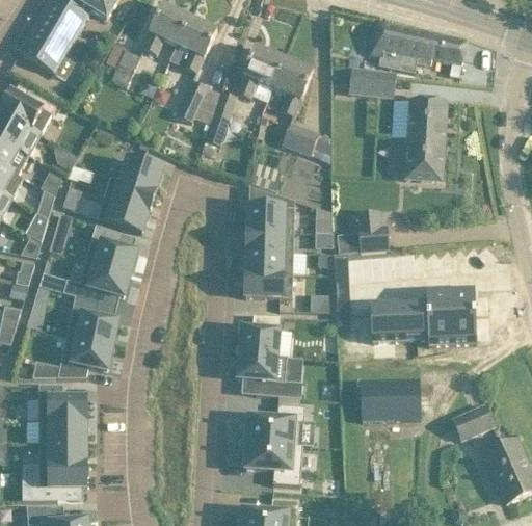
[(51,0),(21,51),(54,72),(62,55),(90,9),(106,19),(116,0),(71,0),(69,3),(63,0),(51,0)]
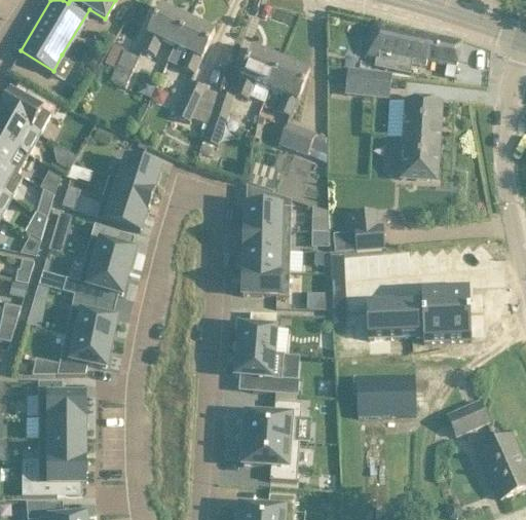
[(162,38),(175,44),(188,15),(161,3),(148,32),(149,32),(142,47),(155,53),(162,38)]
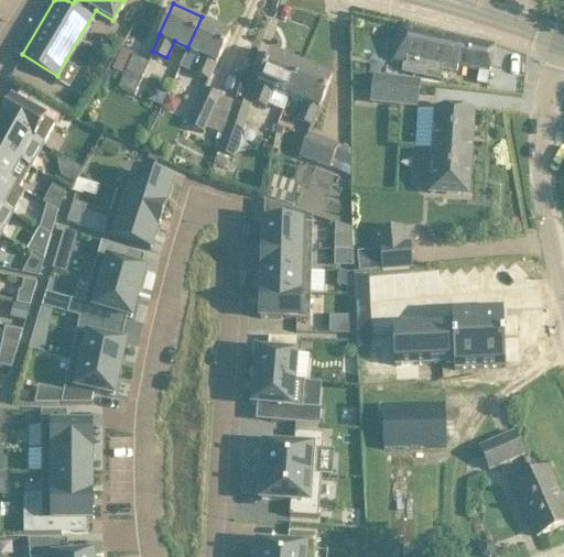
[(202,17),(187,47),(202,53),(194,71),(208,76),(216,59),(230,30),(202,17)]
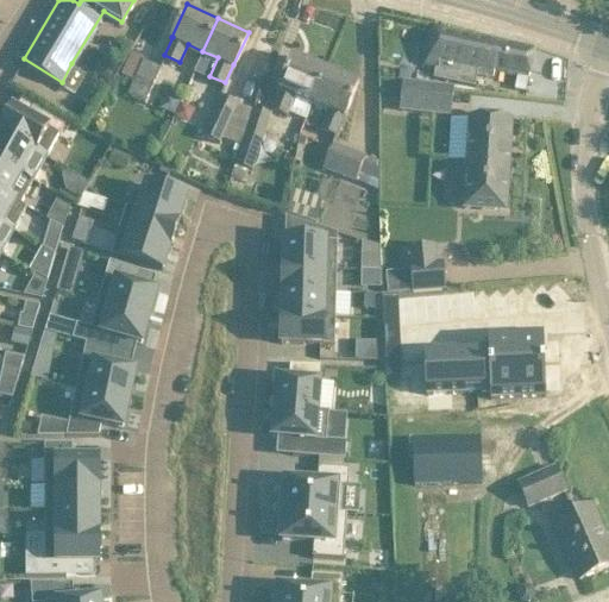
[(433,73),(470,80),(472,68),(493,73),(494,67),(514,70),(527,73),(528,73),(534,44),(433,24),(426,58),(435,61),(433,73)]
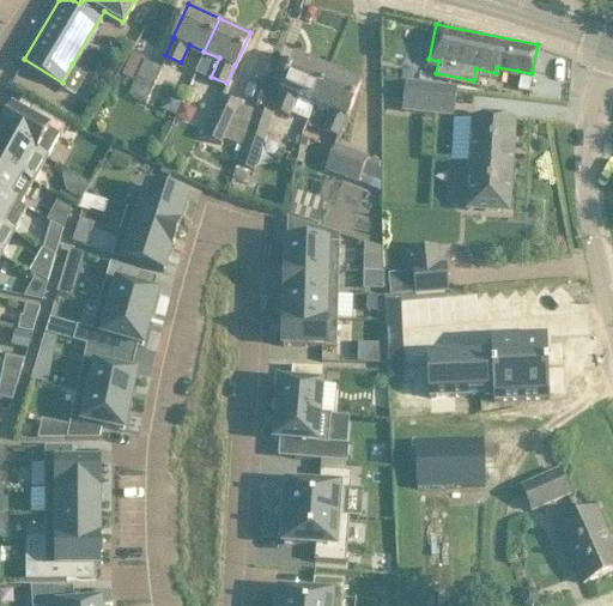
[(127,90),(145,98),(161,62),(144,55),(145,53),(132,47),(121,68),(134,74),(127,90)]
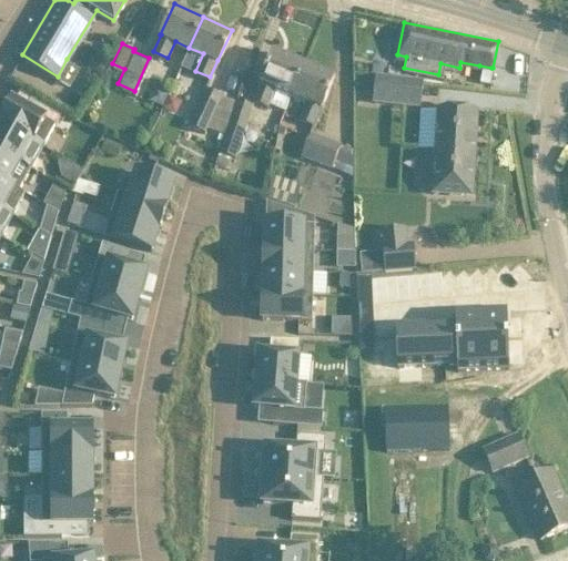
[(285,108),(291,93),(304,61),(273,49),(260,80),(261,80),(253,98),(267,103),(269,101),(285,108)]
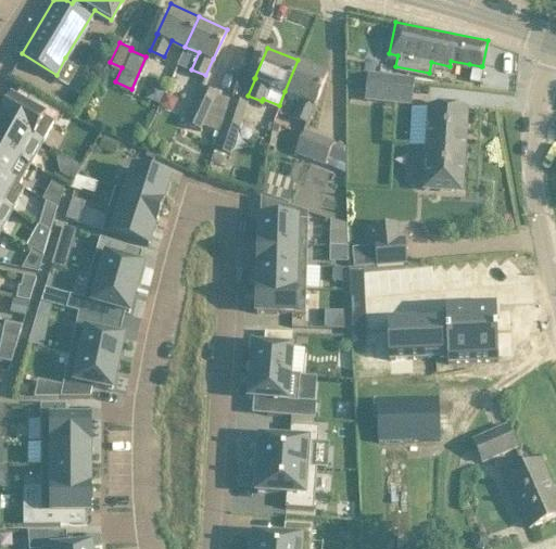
[(298,60),(285,91),(300,97),(293,114),(307,120),(314,103),(315,103),(327,73),(298,60)]
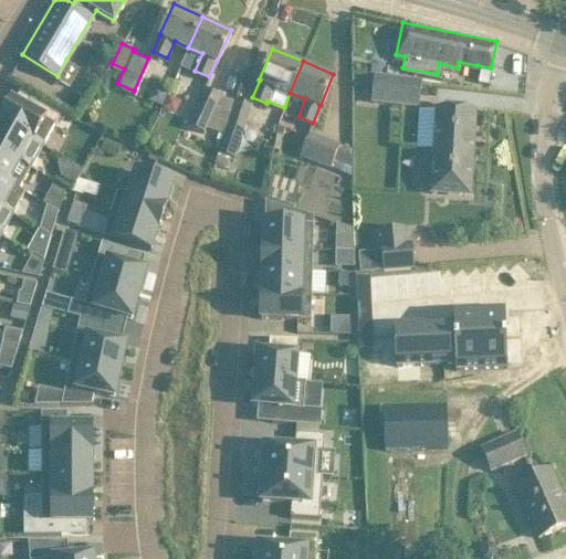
[(478,65),(475,75),(489,77),(490,67),(478,65)]
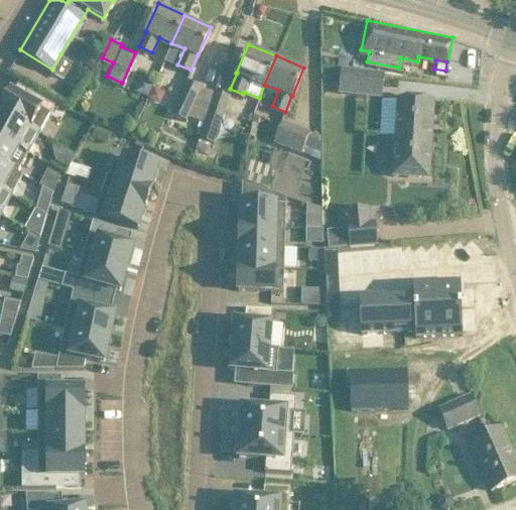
[(339,90),(382,94),(384,71),(341,66),(339,90)]
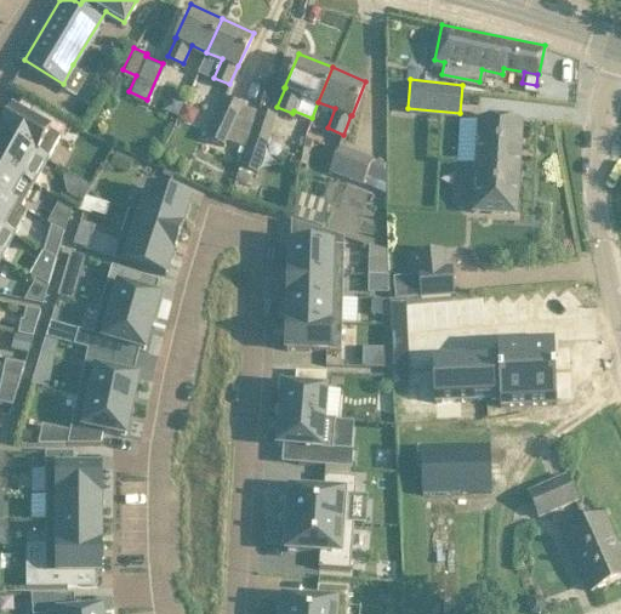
[(239,163),(240,164),(260,106),(240,101),(222,91),(205,132),(223,142),(226,136),(245,143),(239,163)]
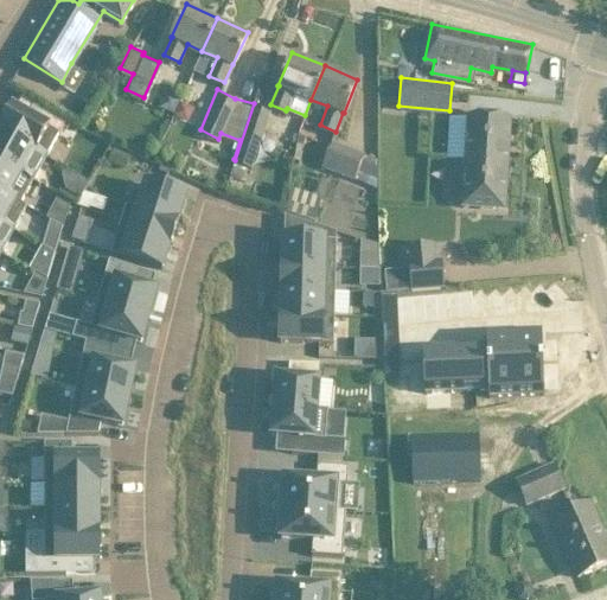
[(0,127),(45,153),(59,129),(12,103),(0,125),(0,127)]
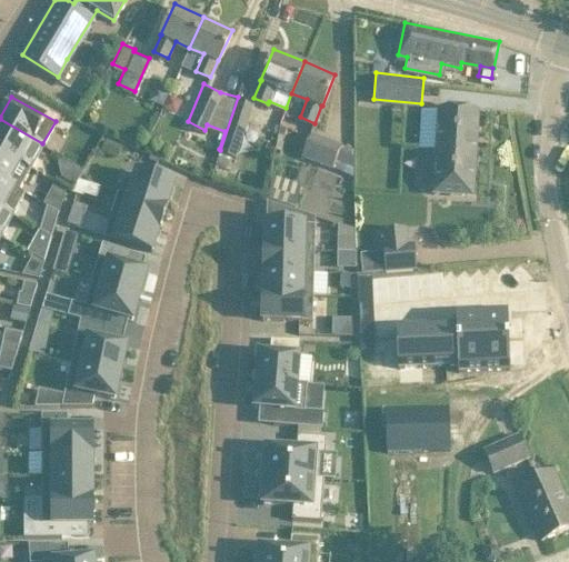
[(238,97),(220,150),(235,154),(253,102),(238,97)]
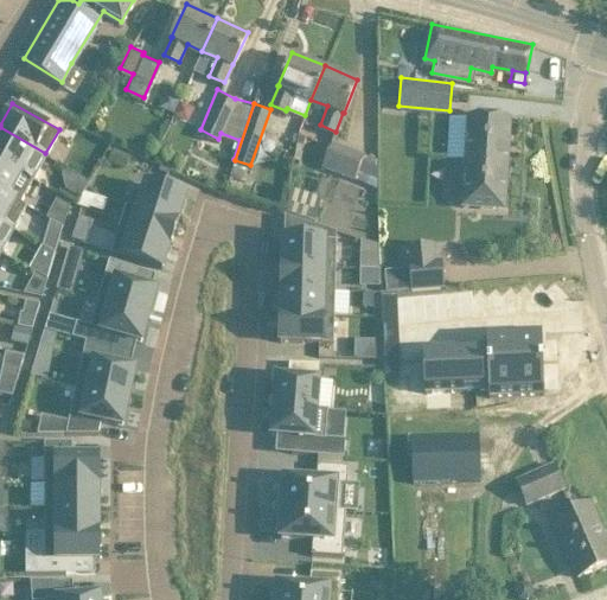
[(468,112),(465,157),(506,160),(510,114),(468,112)]
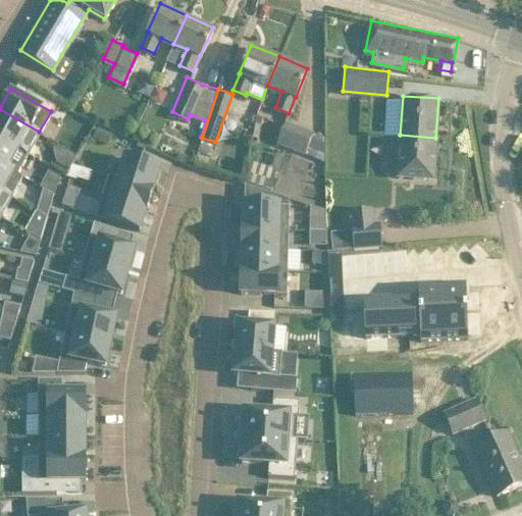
[(0,135),(29,151),(39,132),(0,109),(0,135)]
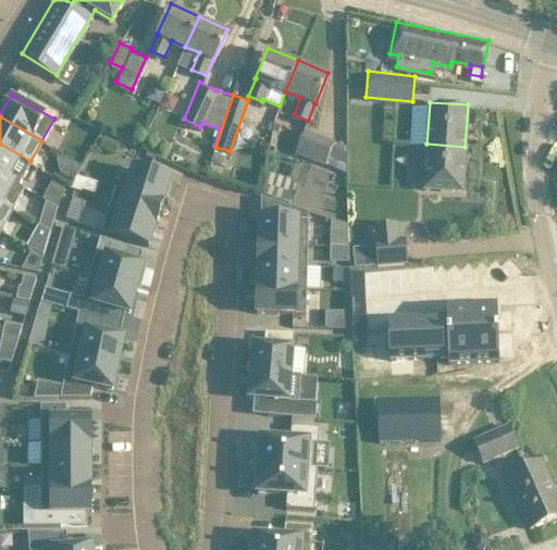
[(294,149),(324,162),(334,137),(305,125),(294,149)]
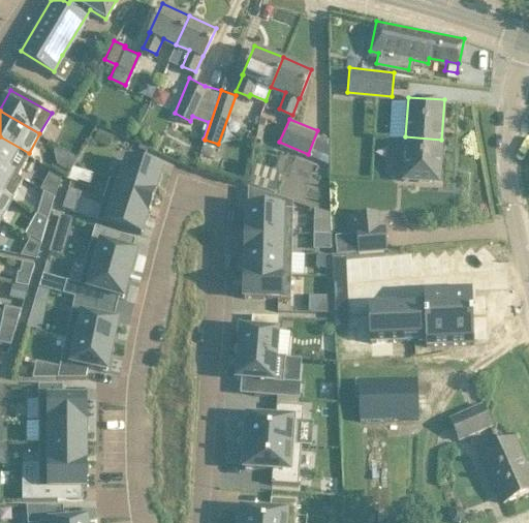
[(99,126),(94,135),(104,141),(109,130),(99,126)]
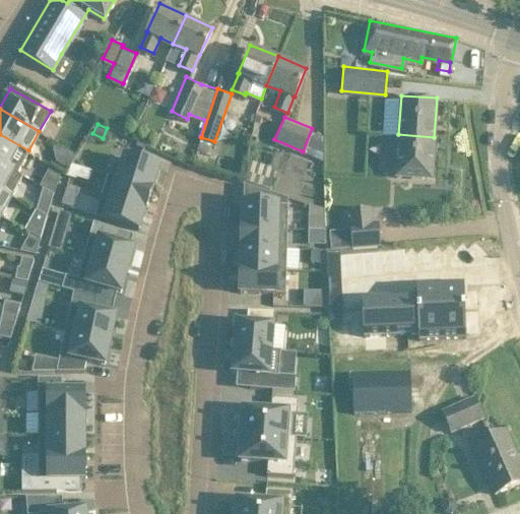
[(28,150),(0,134),(0,161),(22,174),(22,173),(17,170),(28,150)]
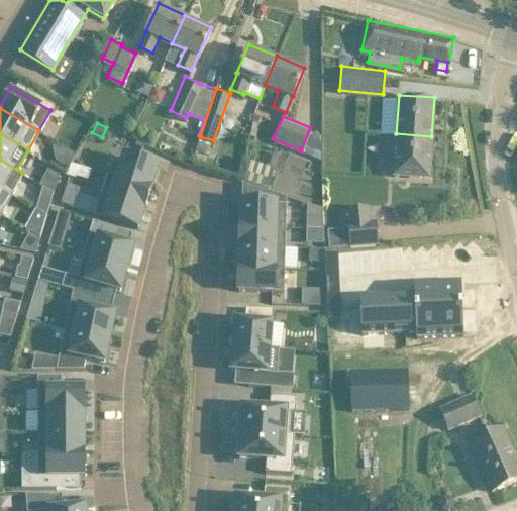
[(431,136),(396,133),(394,173),(429,175),(431,136)]
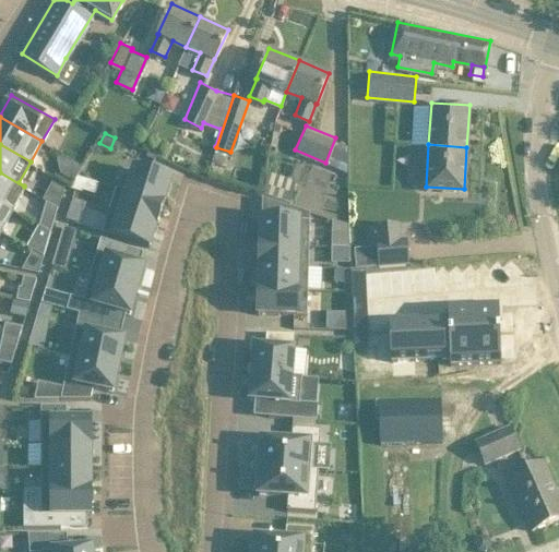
[(69,155),(60,170),(75,179),(79,174),(83,164),(69,155)]
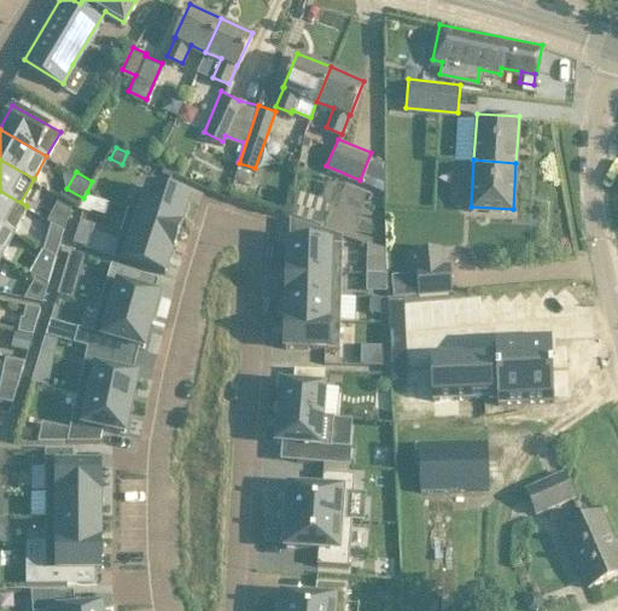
[(140,208),(180,221),(188,196),(149,182),(140,208)]
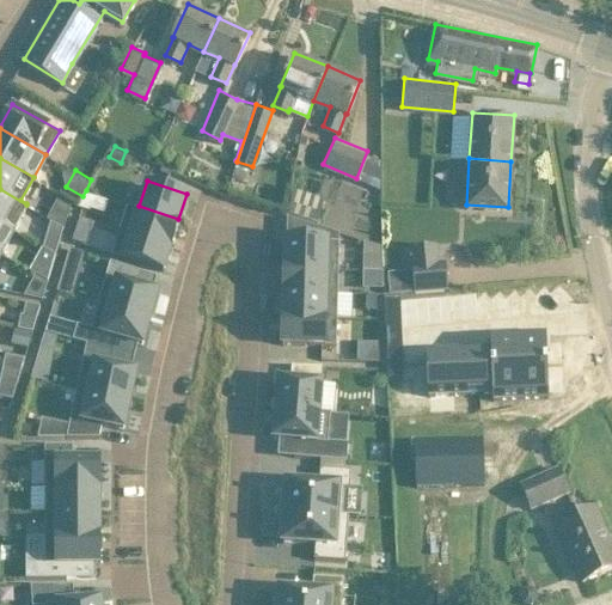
[(26,205),(0,189),(0,220),(13,227),(26,205)]
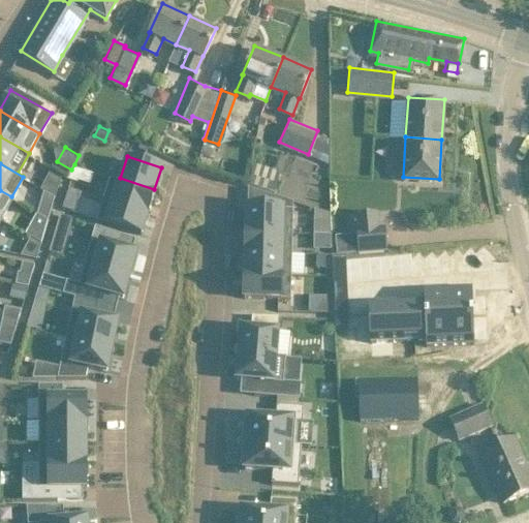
[(71,170),(67,176),(76,179),(81,166),(74,164),(71,170)]
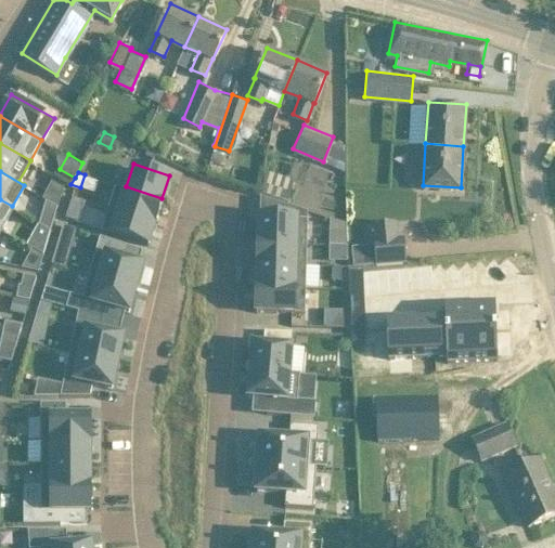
[(54,174),(43,196),(46,197),(57,204),(64,180),(54,174)]
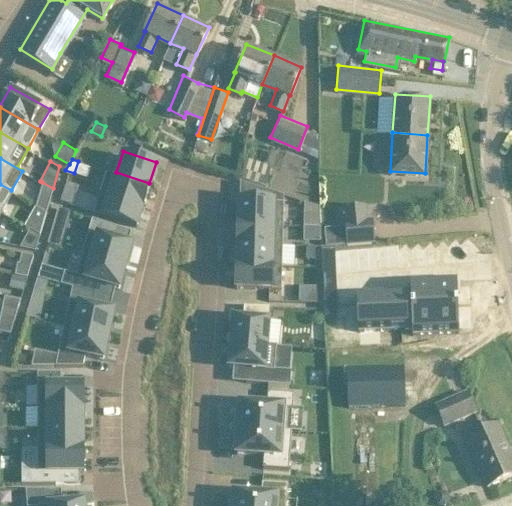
[(239,176),(268,184),(272,168),(243,161),(239,176)]
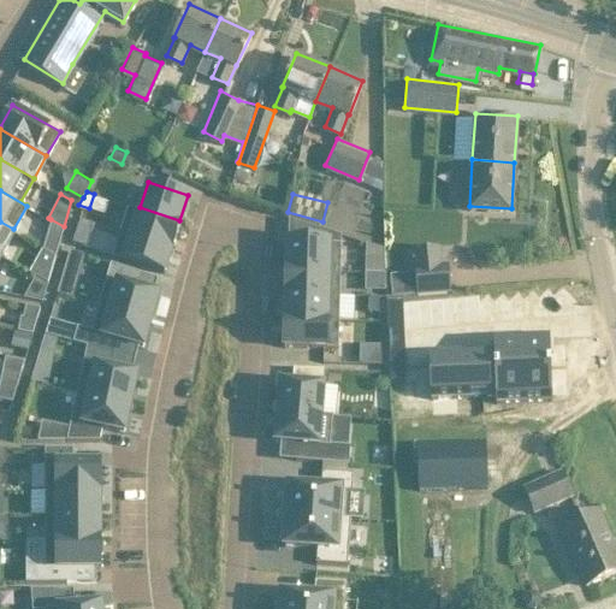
[(128,204),(120,228),(146,236),(172,244),(179,220),(140,207),(128,204)]
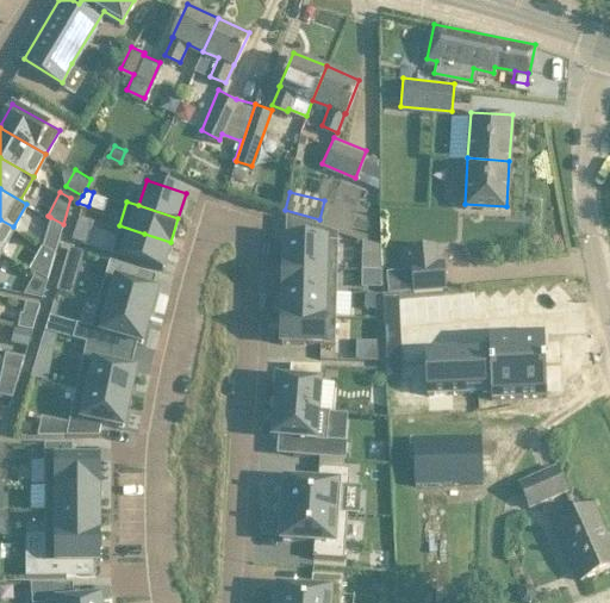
[(50,217),(42,243),(55,250),(63,224),(50,217)]
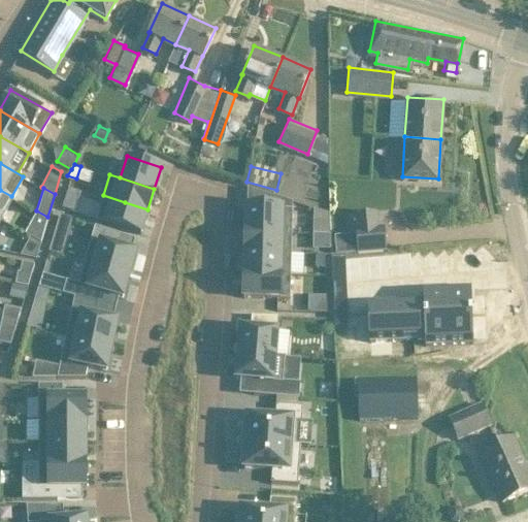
[(0,216),(11,196),(0,190),(0,216)]
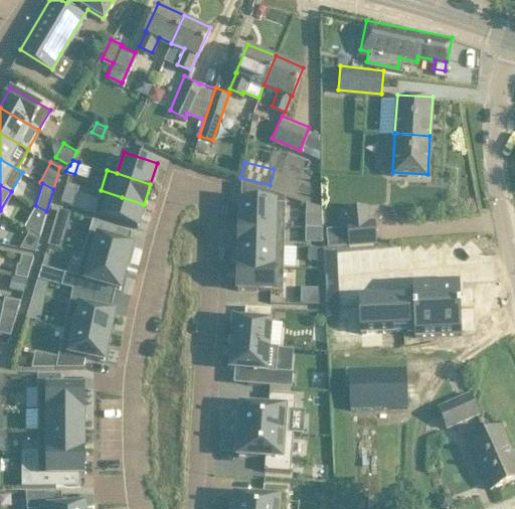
[(94,211),(137,224),(144,204),(122,197),(101,190),(94,211)]
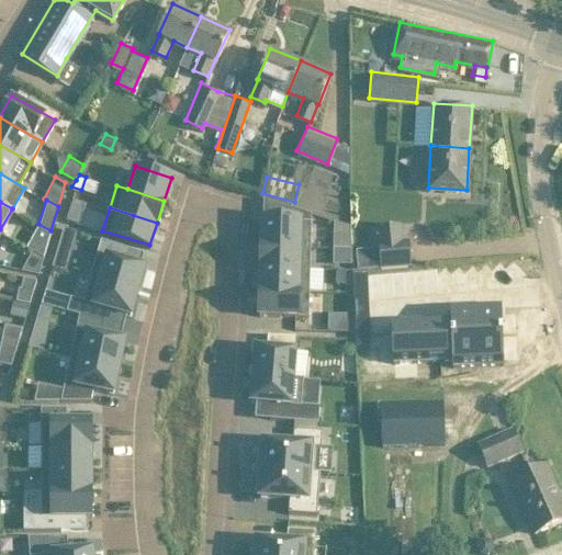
[(351,260),(352,217),(319,216),(318,242),(332,244),(332,260),(351,260)]
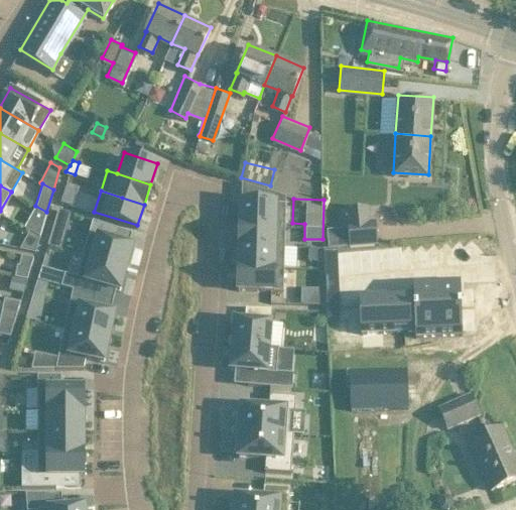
[(285,201),(240,200),(240,222),(285,223),(285,201)]
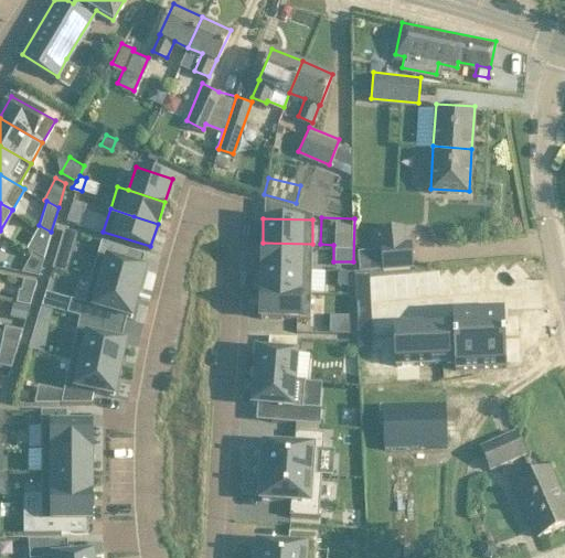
[(380,226),(383,267),(414,265),(412,238),(406,239),(404,224),(380,226)]
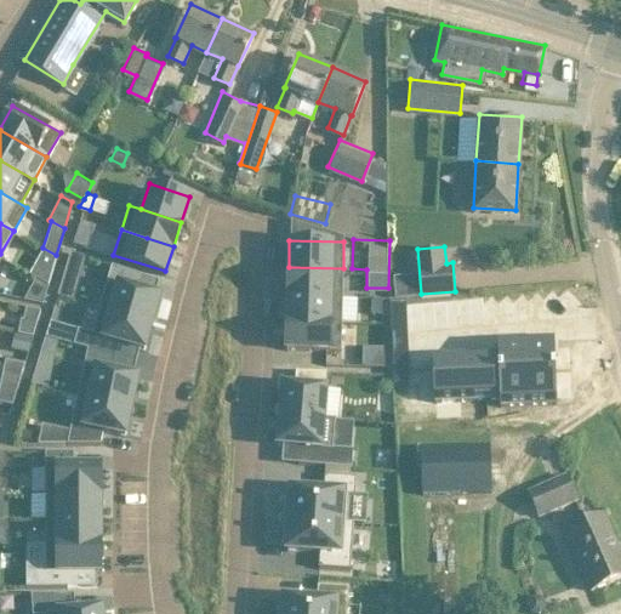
[(43,248),(33,267),(50,277),(56,255),(43,248)]
